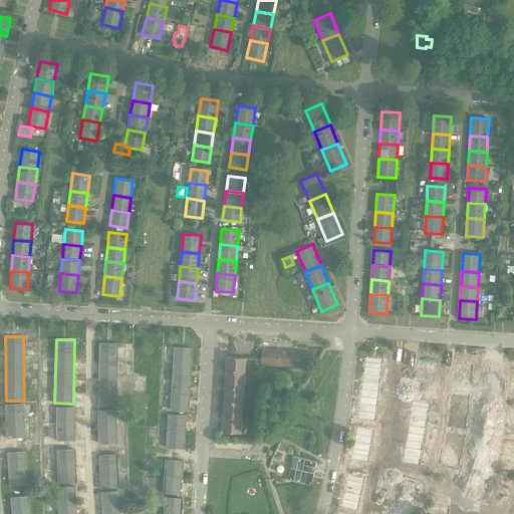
[(99,342),(98,406),(117,406),(117,342),(99,342)]
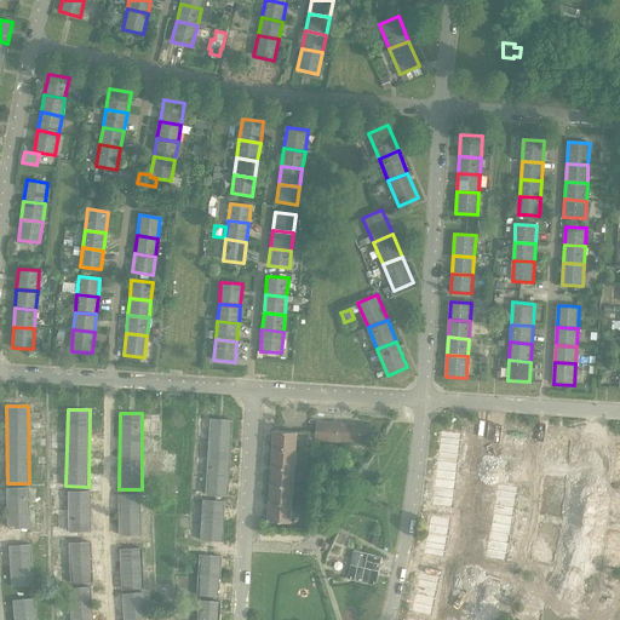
[(229,495),(233,419),(210,418),(206,495),(229,495)]
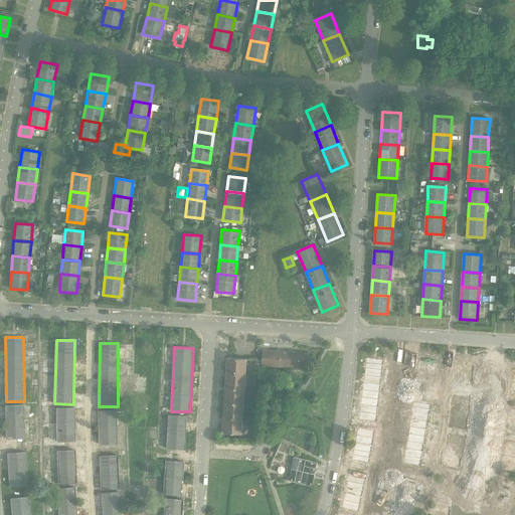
[(263,367),(310,368),(310,351),(263,349),(263,367)]
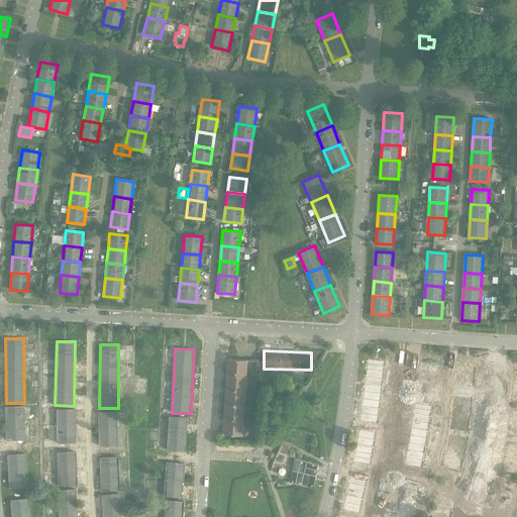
[(228,358),(225,434),(244,435),(247,359),(228,358)]
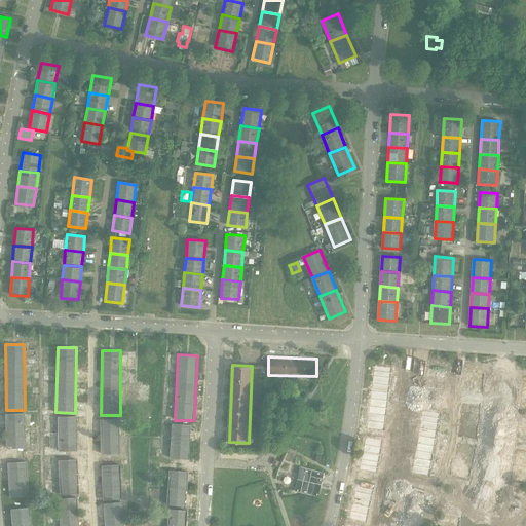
[(387,431),(392,367),(373,365),(369,429),(387,431)]
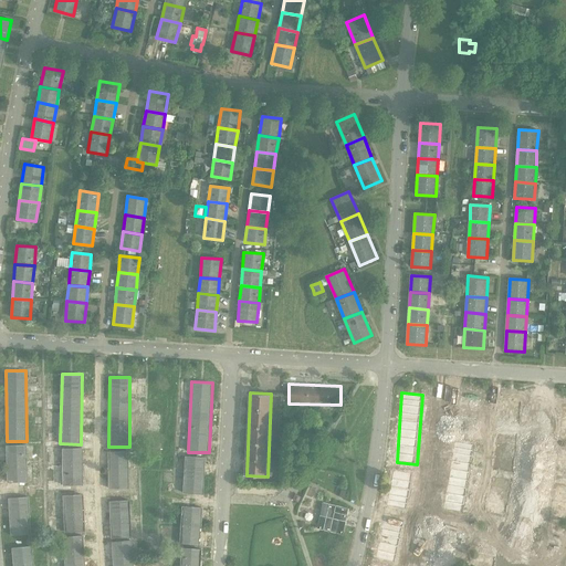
[(478,436),(480,398),(459,397),(457,435),(478,436)]
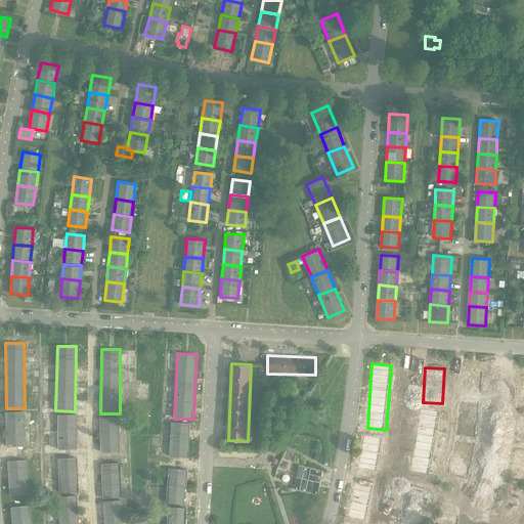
[(476,436),(482,372),(464,369),(456,434),(476,436)]
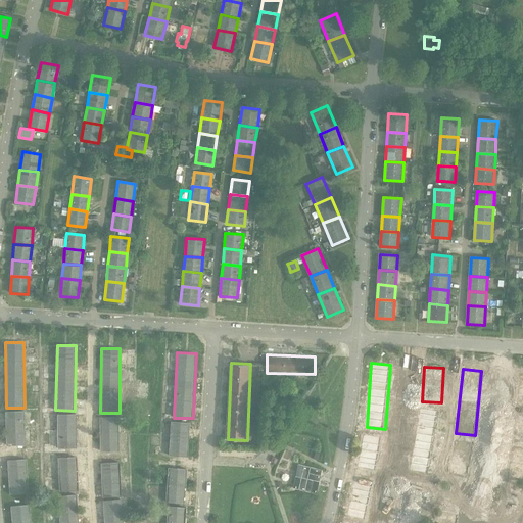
[(429,474),(438,411),(420,408),(411,472),(429,474)]
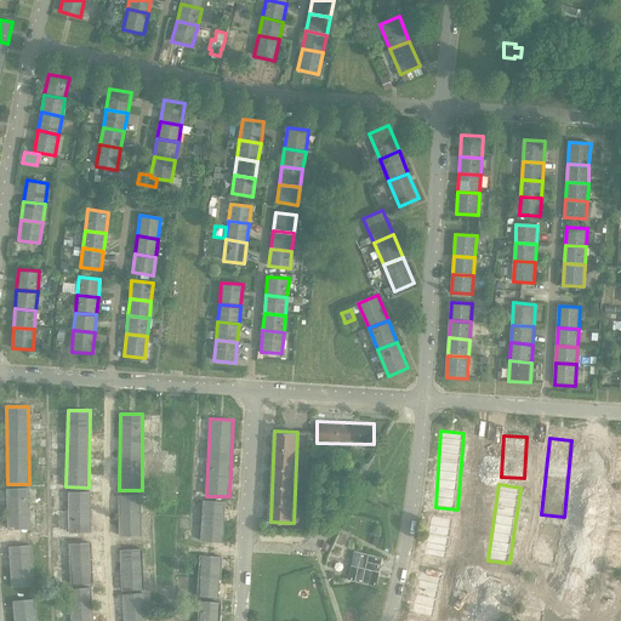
[(7,488),(7,529),(30,528),(29,488),(7,488)]
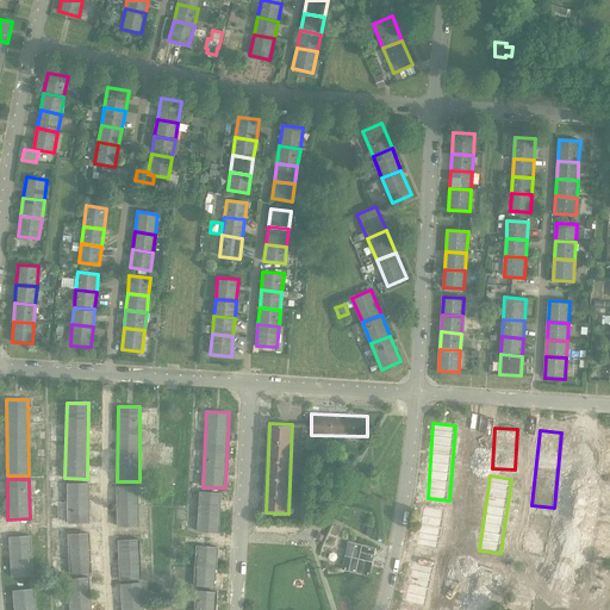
[(373,480),(365,489),(369,493),(378,486),(373,480)]
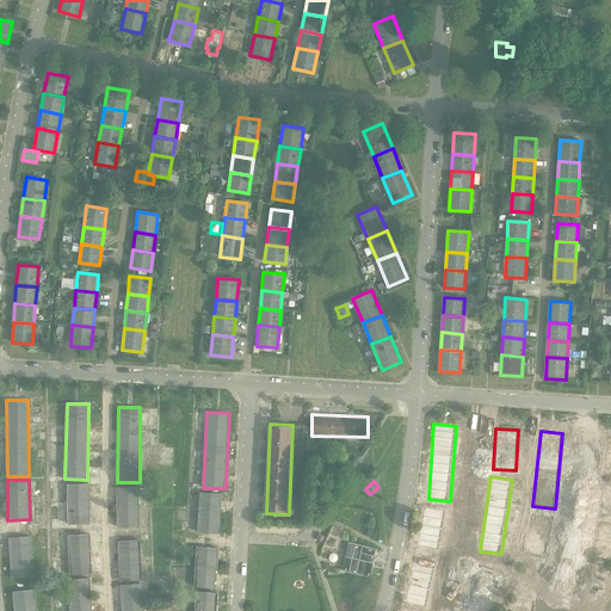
[(90,524),(90,482),(67,483),(68,524),(90,524)]
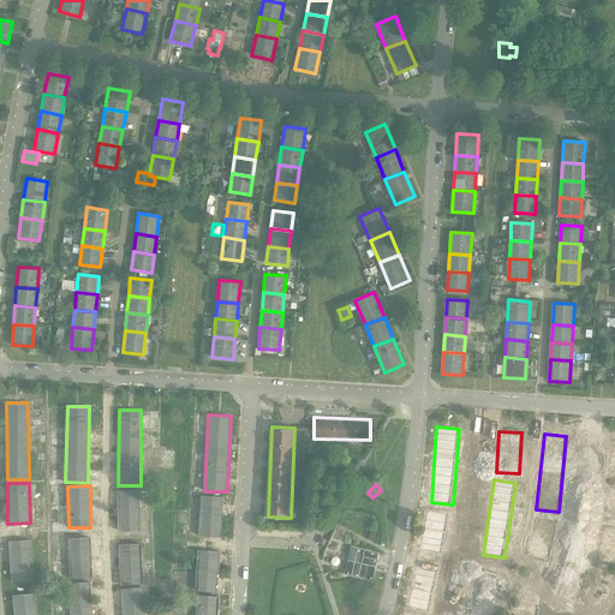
[(614,563),(614,488),(607,487),(596,562),(614,563)]
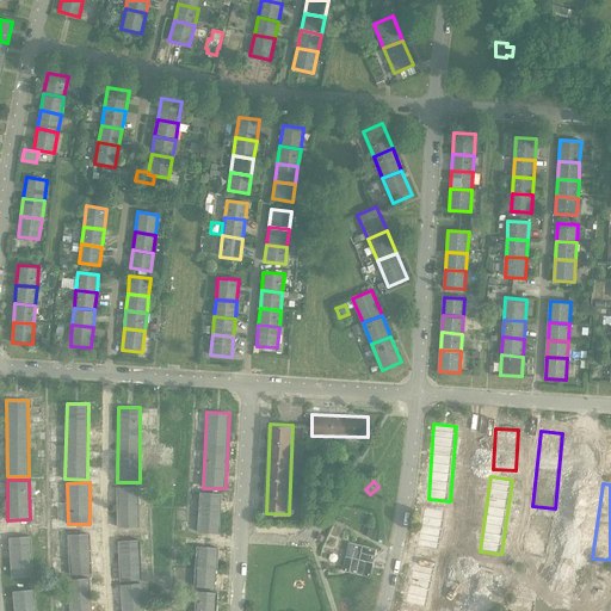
[(139,487),(117,487),(117,528),(139,528),(139,487)]
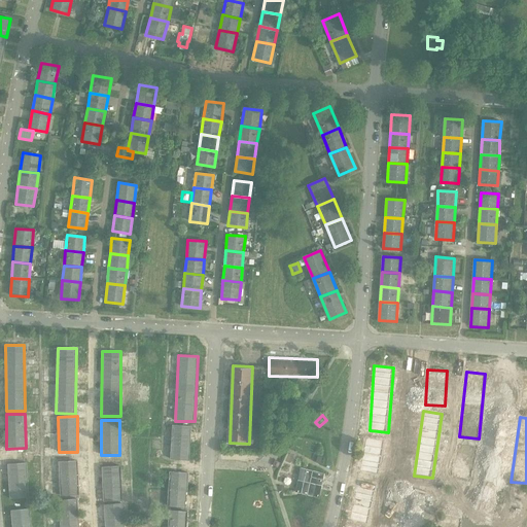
[(171,459),(189,460),(190,425),(172,424),(171,459)]
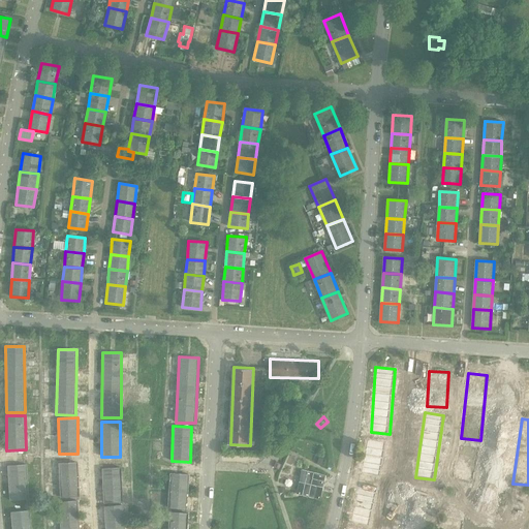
[(386,442),(368,439),(362,473),(380,476),(386,442)]
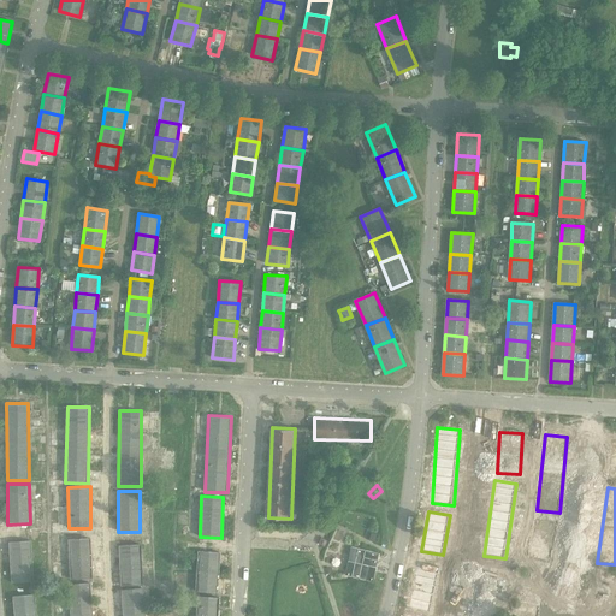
[(535,517),(528,558),(550,562),(557,521),(535,517)]
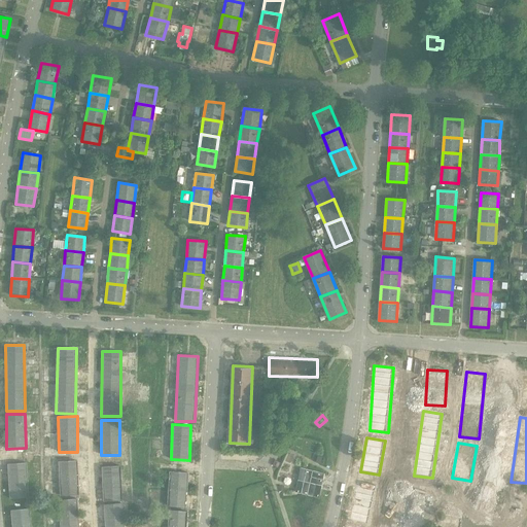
[(78,460),(60,460),(60,495),(78,495),(78,460)]
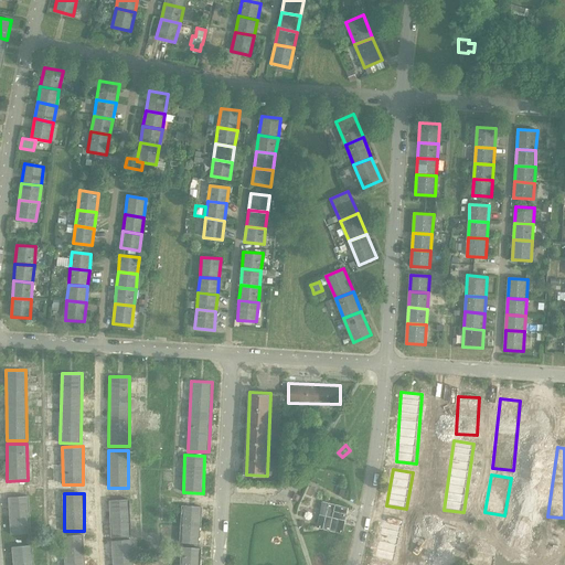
[(9,496),(10,533),(30,533),(30,496),(9,496)]
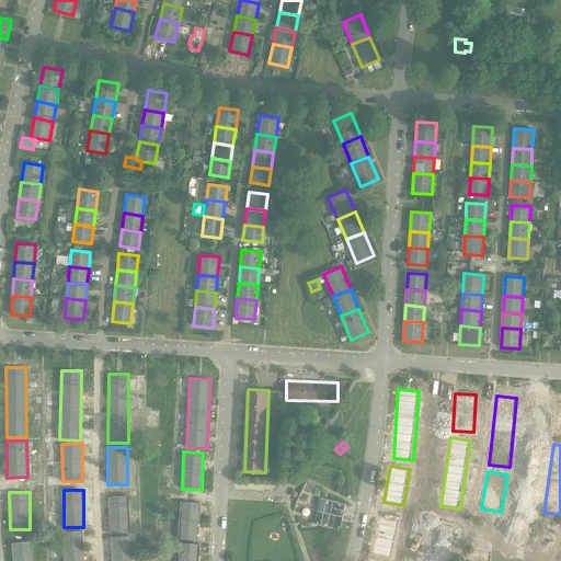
[(129,495),(110,495),(110,530),(130,530),(129,495)]
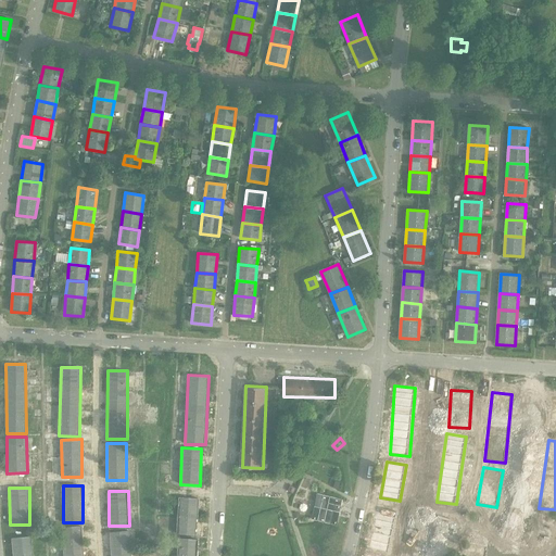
[(312,519),(317,520),(319,521),(337,526),(339,517),(342,502),(343,500),(325,495),(323,495),(317,494),(316,502),(312,519)]
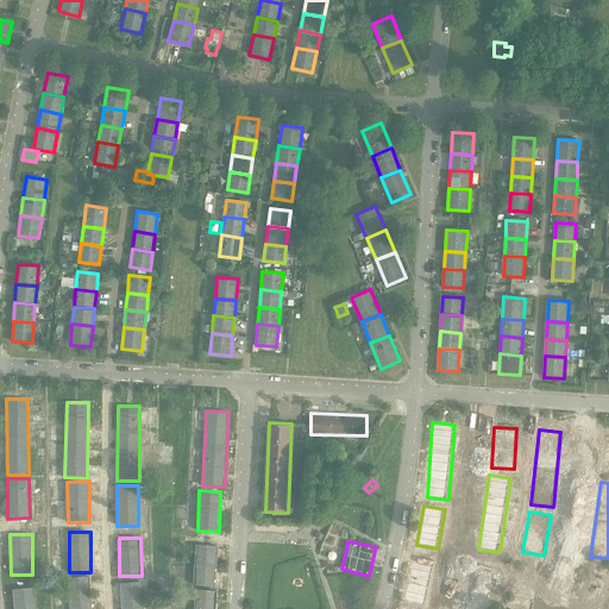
[(215,585),(218,545),(195,544),(194,584),(215,585)]
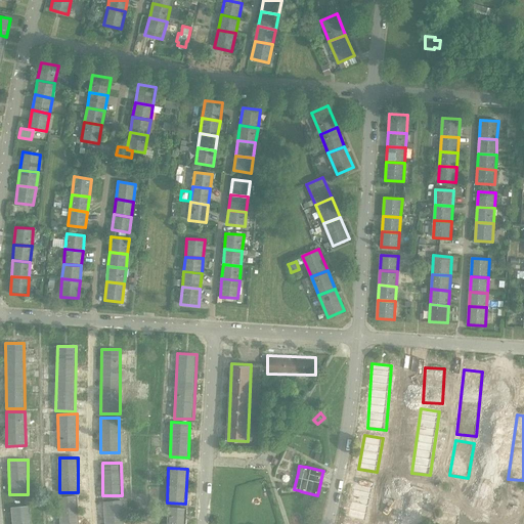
[(354,484),(349,518),(367,521),(373,487),(354,484)]
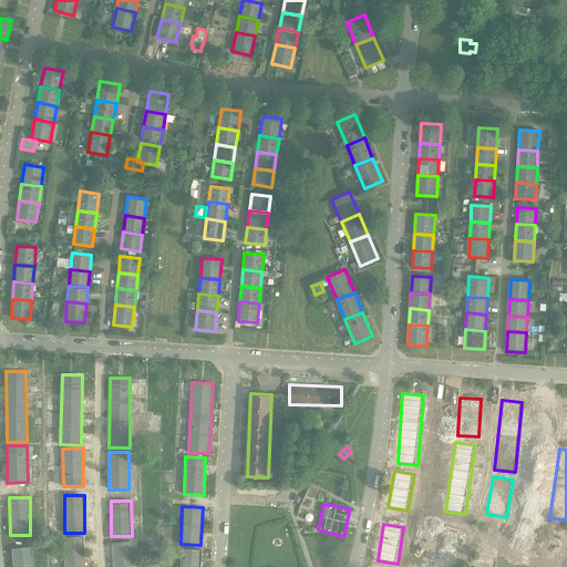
[(431,566),(452,566),(460,534),(440,528),(431,566)]
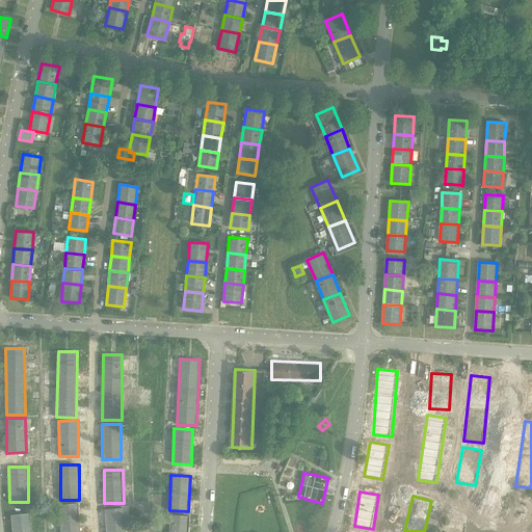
[(445,531),(464,531),(471,504),(452,500),(445,531)]
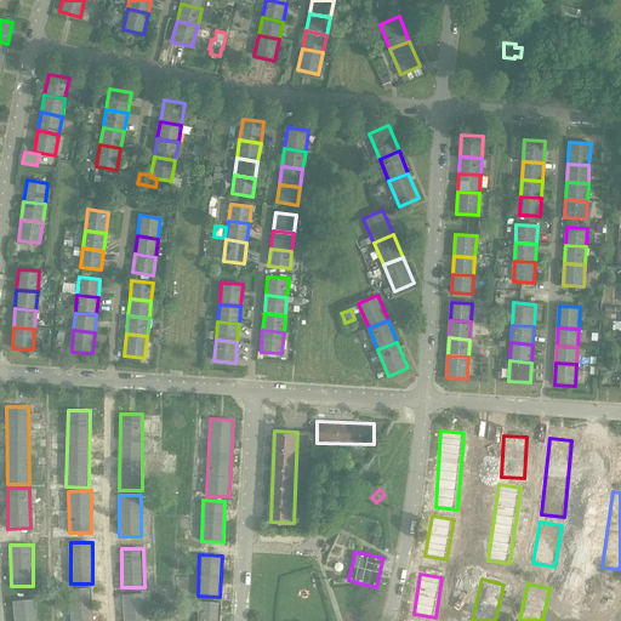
[(72,620),(92,620),(92,587),(70,587),(72,620)]
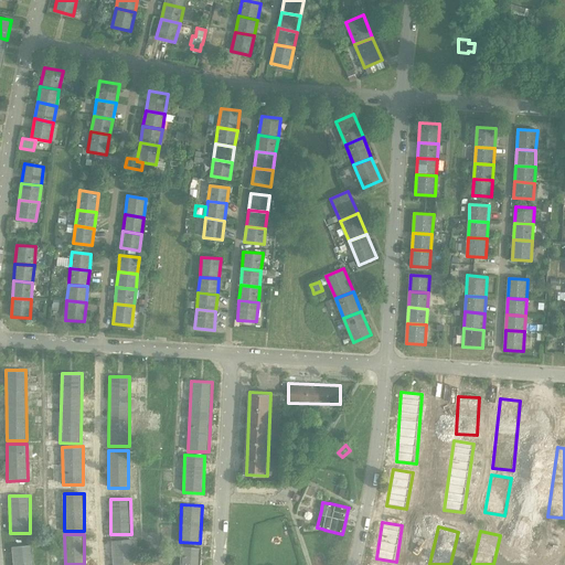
[(556,564),(562,542),(542,537),(535,564),(556,564)]
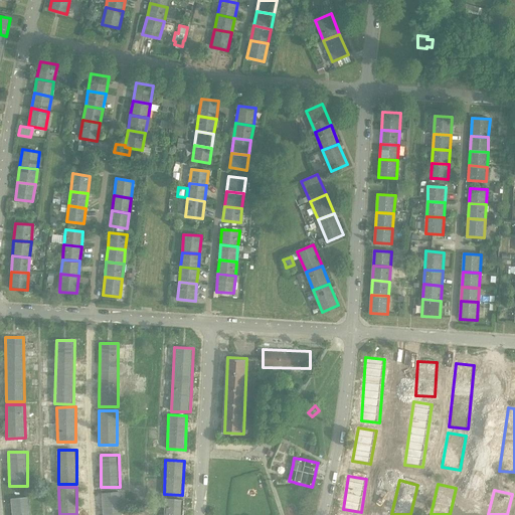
[(103,493),(103,514),(122,514),(121,493),(103,493)]
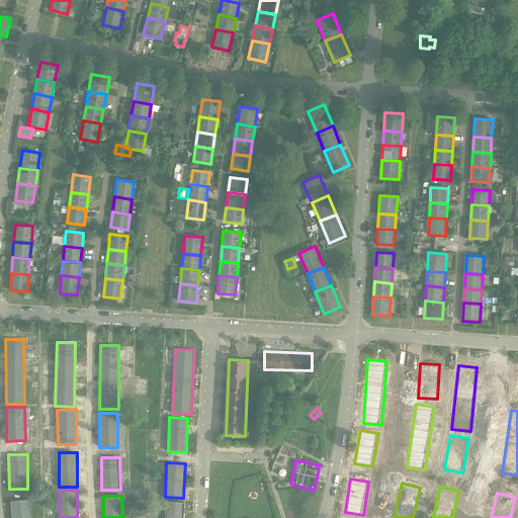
[(30,517),(29,499),(11,501),(12,517),(30,517)]
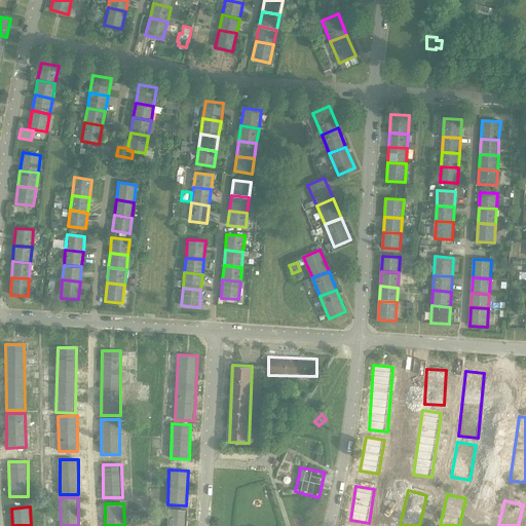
[(186,525),(187,510),(167,509),(166,525),(186,525)]
